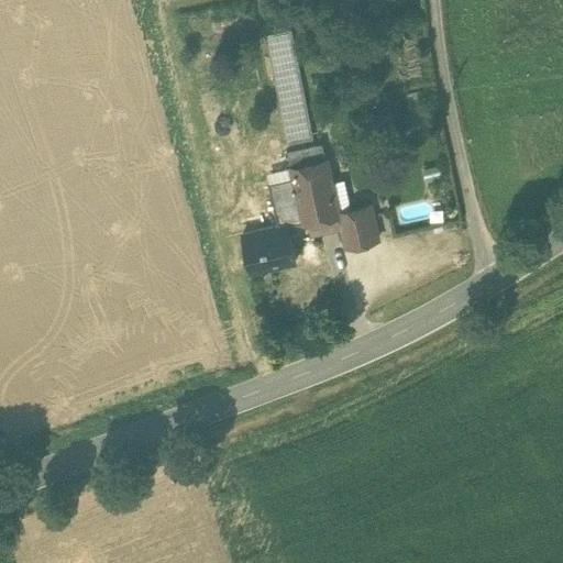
[(313,136),(290,28),(266,32),(288,142),(313,136)]
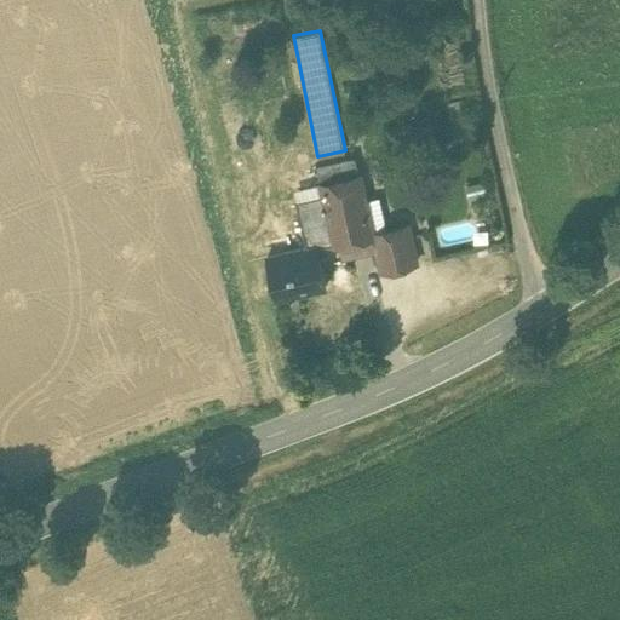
[(360,131),(368,116),(355,108),(345,122),(360,131)]
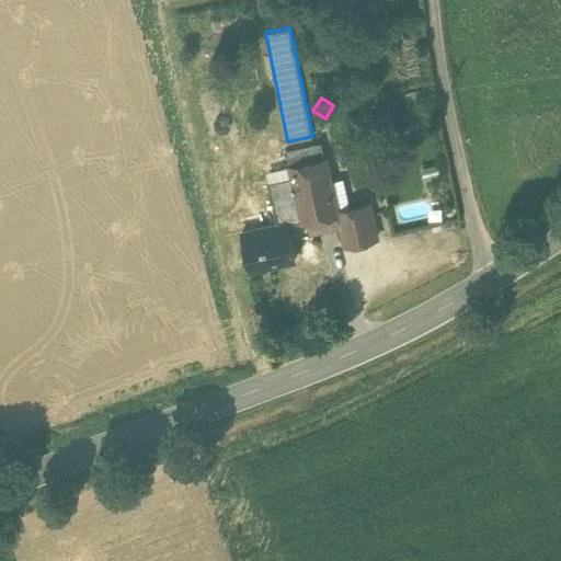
[(322,139),(286,147),(292,168),(290,168),(294,184),(302,218),(309,217),(311,227),(315,228),(341,222),(339,209),(331,180),(322,139)]
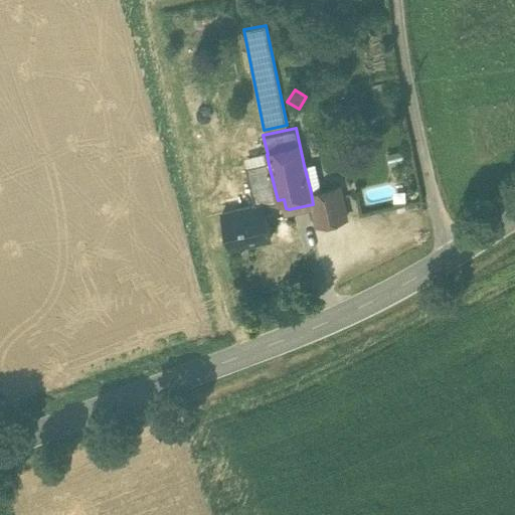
[(245,159),(249,174),(270,169),(267,154),(245,159)]
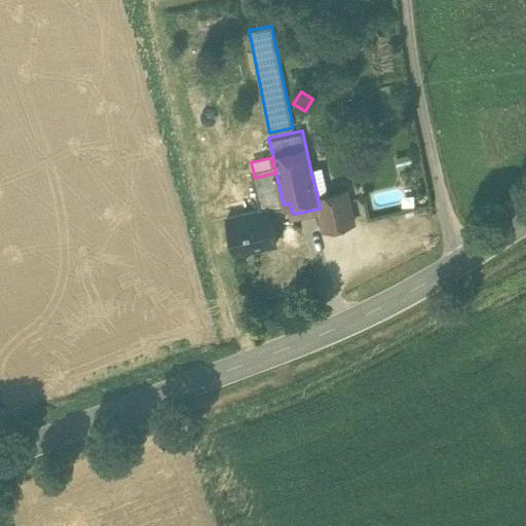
[(322,166),(310,168),(317,196),(328,194),(322,166)]
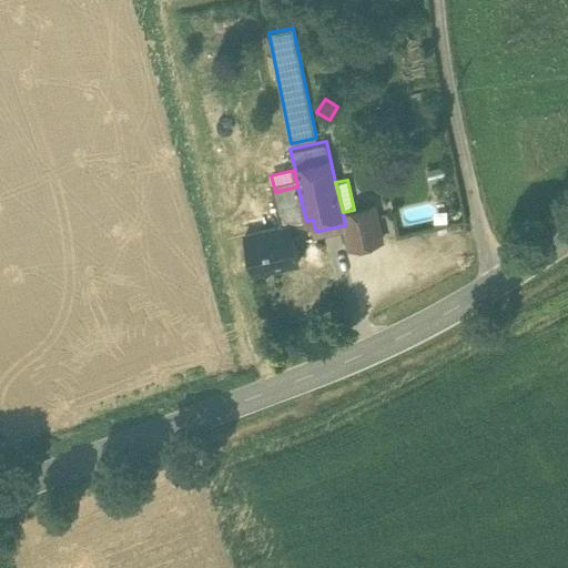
[(283,225),(246,234),(255,271),(298,262),(290,225),(306,222),(306,221),(297,186),(275,192),(280,213),(283,225)]
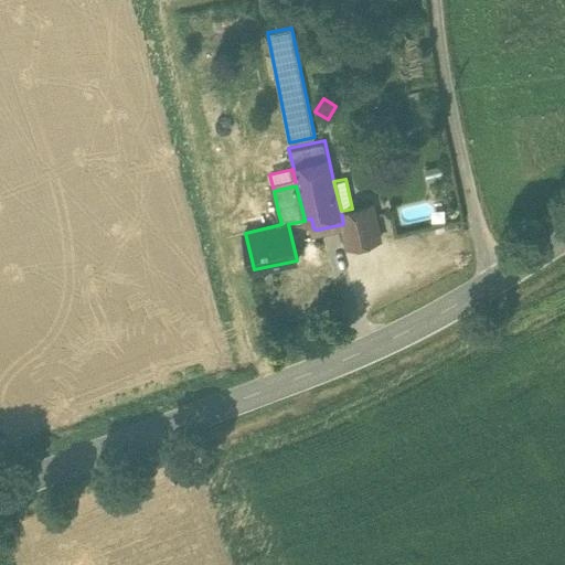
[(352,209),(341,211),(343,224),(349,245),(381,237),(373,203),(352,209)]
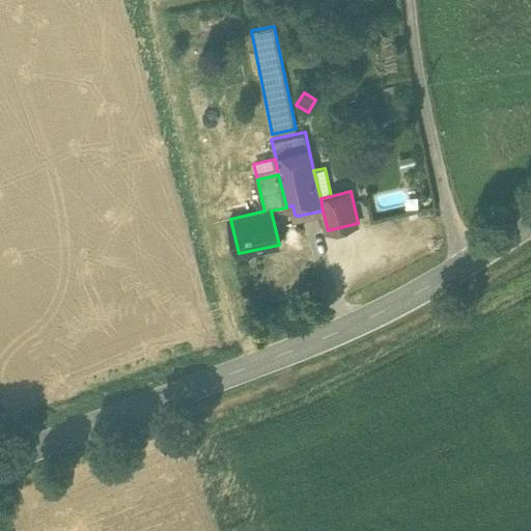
[(228,207),(230,219),(264,211),(261,199),(228,207)]
